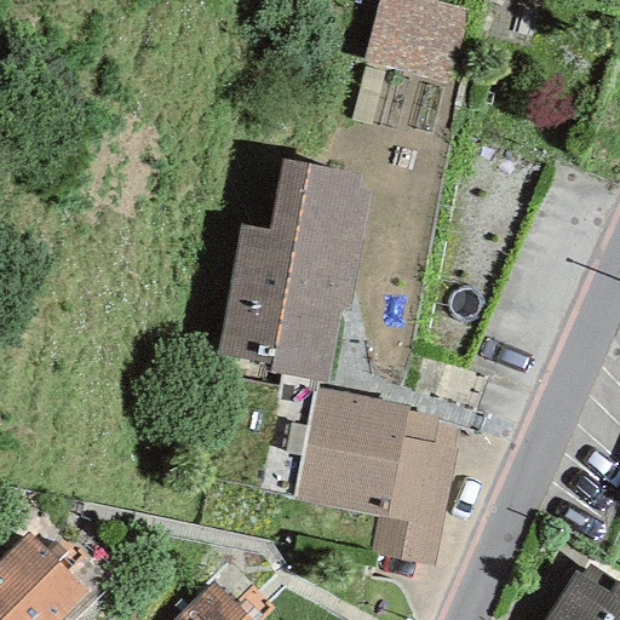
[(466,10),(431,0),(375,0),(360,61),(447,84),(466,10)]
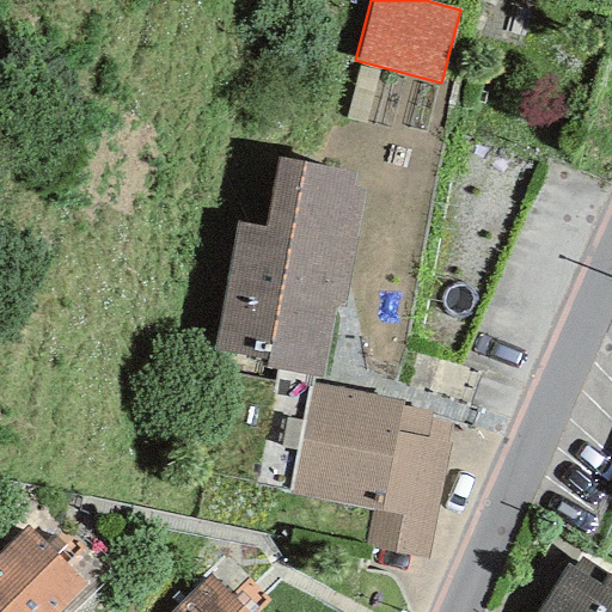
[(353,172),(276,158),(263,227),(237,222),(213,352),(265,361),(264,367),(319,377),(331,307),(343,308),(365,189),(349,187),(353,172)]
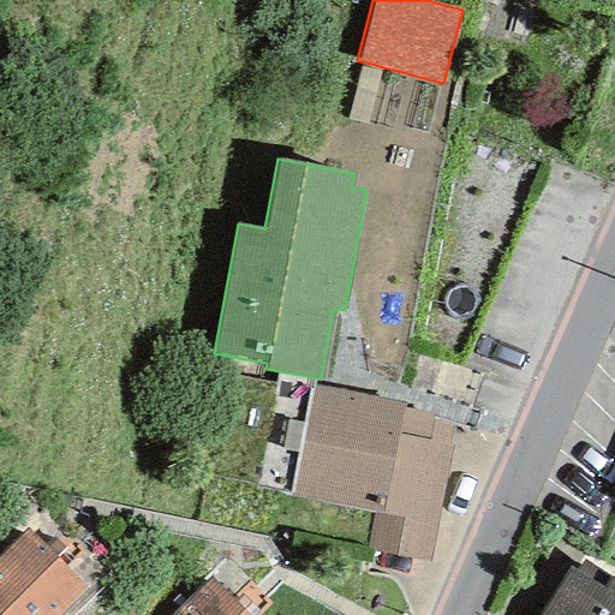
[(404,404),(311,386),(288,496),(374,513),(366,550),(429,562),(453,446),(448,445),(452,428),(431,424),(434,415),(402,408),(404,404)]
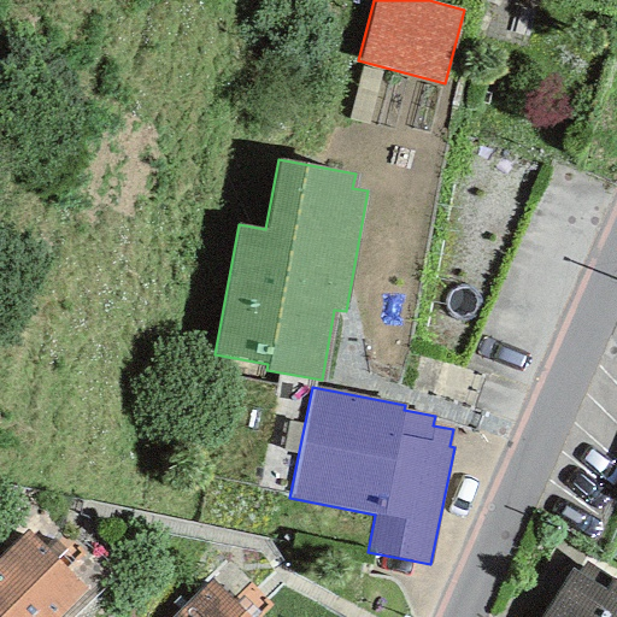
[(28,529),(0,557),(0,616),(58,616),(88,589),(28,529)]
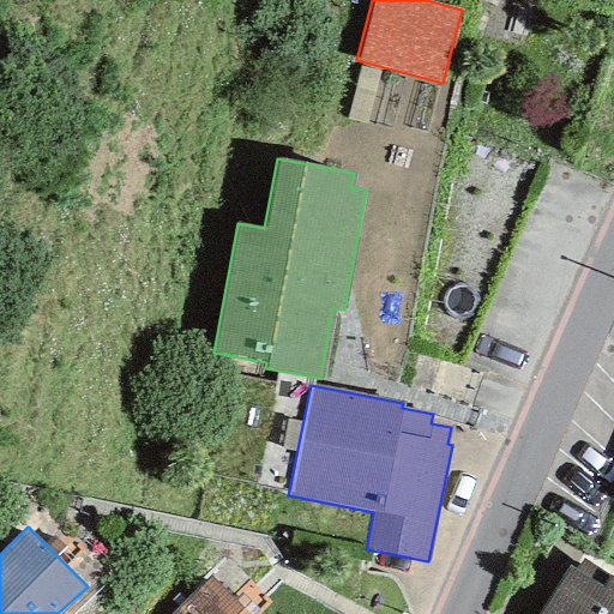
[(613,613),(613,578),(582,558),(573,570),(569,567),(536,613),(613,613)]
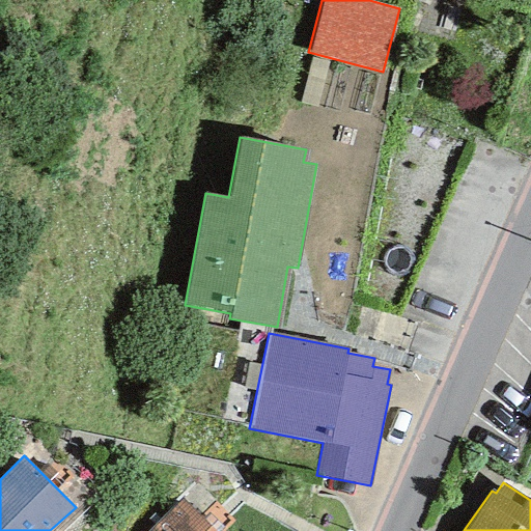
[(213,530),(182,499),(148,530),(213,530)]
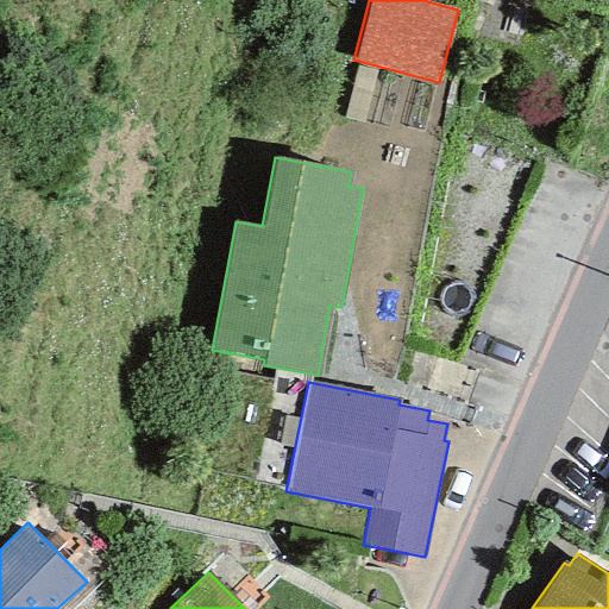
All buildings are outlined.
